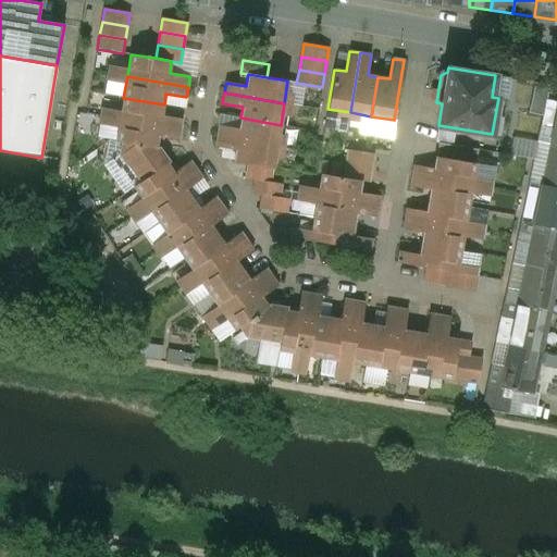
[(164,104),(123,98),(120,119),(181,130),(182,119),(162,115),(164,104)]
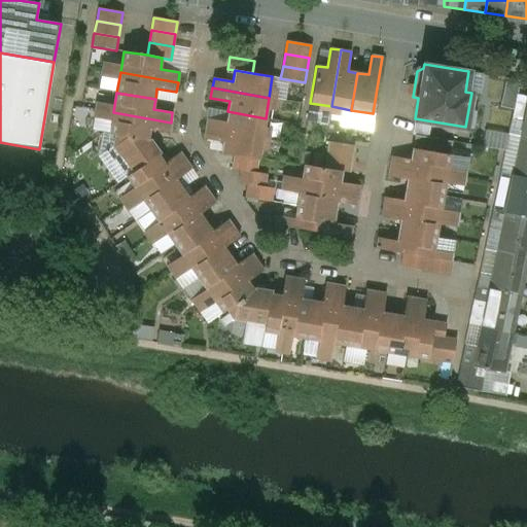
[(266,118),(227,111),(226,121),(207,118),(205,129),(261,138),(266,118)]
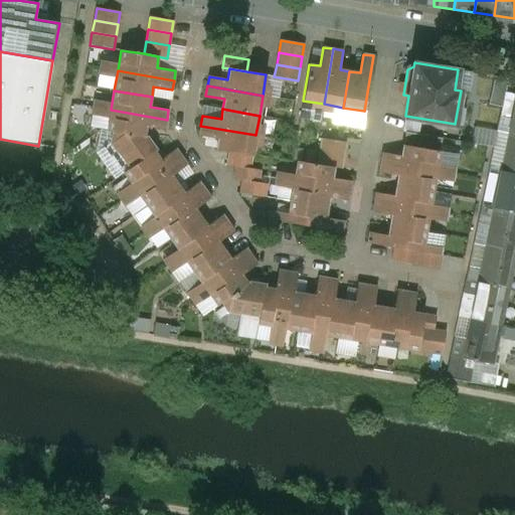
[(167,120),(111,110),(107,131),(112,132),(113,132),(113,131),(145,136),(147,127),(165,130),(167,120)]
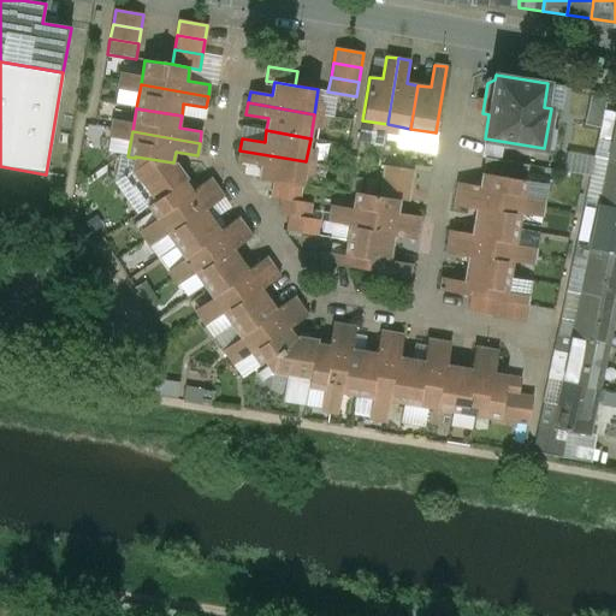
[(306,161),(240,150),(238,163),(260,166),(259,179),(273,182),(302,187),(306,161)]
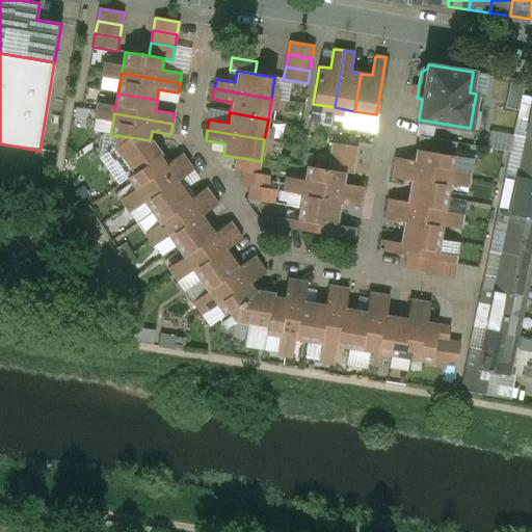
[(150,140),(116,135),(116,136),(115,136),(114,148),(121,158),(123,157),(133,174),(134,175),(134,174),(160,156),(162,155),(152,140),(150,140)]
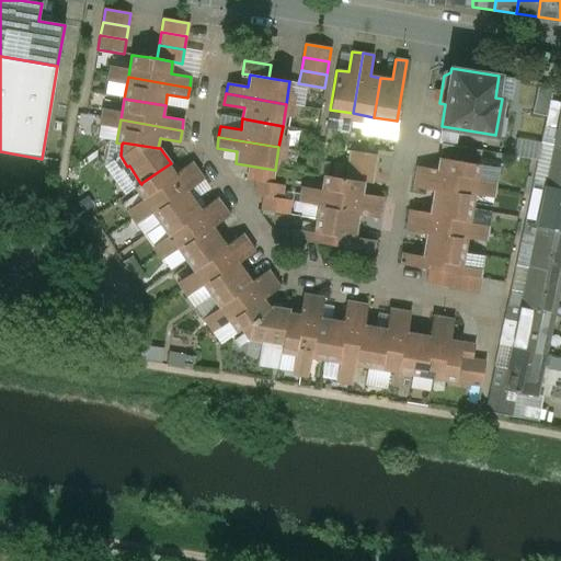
[(560,147),(554,146),(546,186),(560,189),(560,147)]
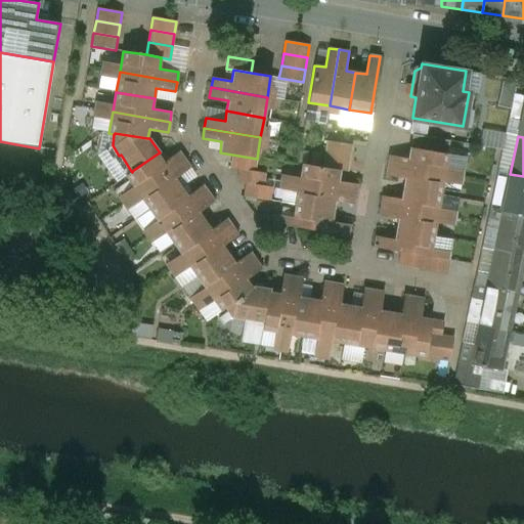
[(351,144),(326,140),(324,154),(350,158),(351,144)]
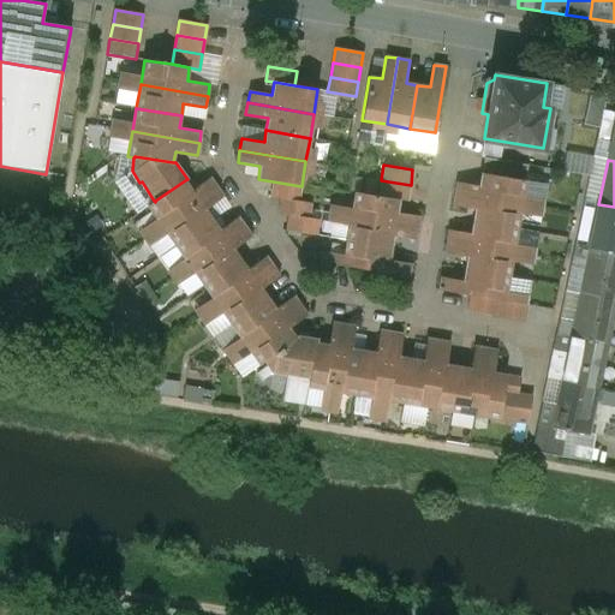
[(525,180),(481,173),(478,186),(457,183),(454,193),(521,206),(525,180)]
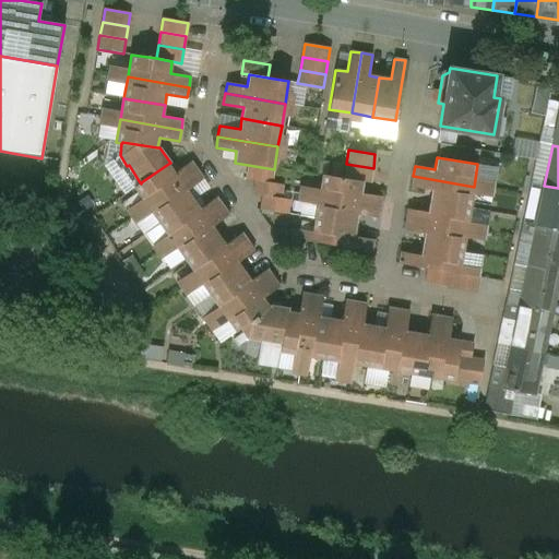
[(141,182),(141,183),(140,182),(133,187),(146,205),(198,169),(191,161),(174,173),(168,164),(141,182)]
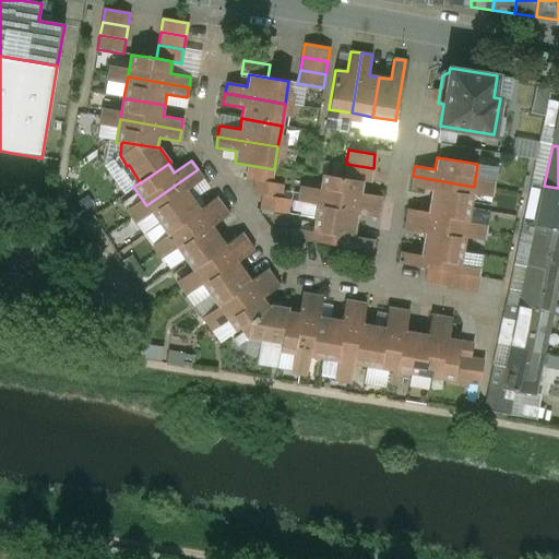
[(373,168),(346,164),(344,178),(363,181),(370,182),(373,168)]
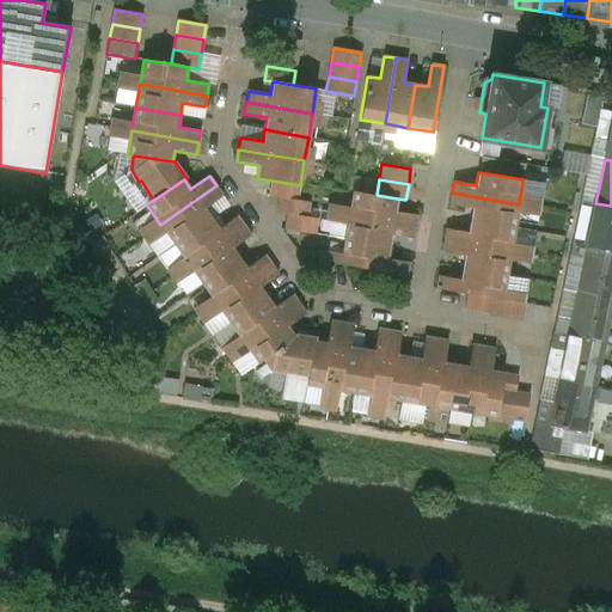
[(300,185),(271,181),(269,196),(279,197),(280,197),(297,200),(300,185)]
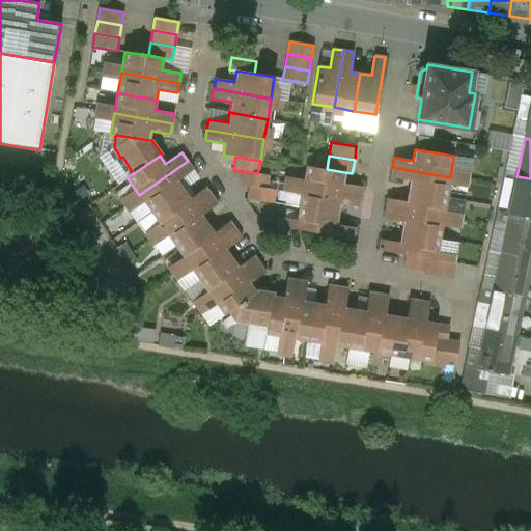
[(188,161),(139,195),(151,212),(184,190),(177,180),(193,169),(188,161)]
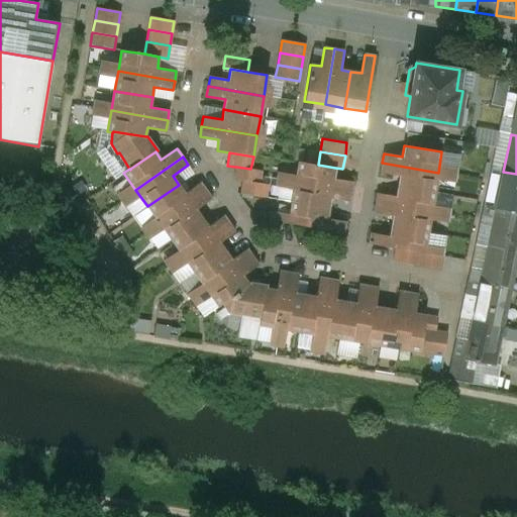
[(318,165),(298,161),(294,182),(350,192),(352,182),(333,179),(335,168),(318,165)]
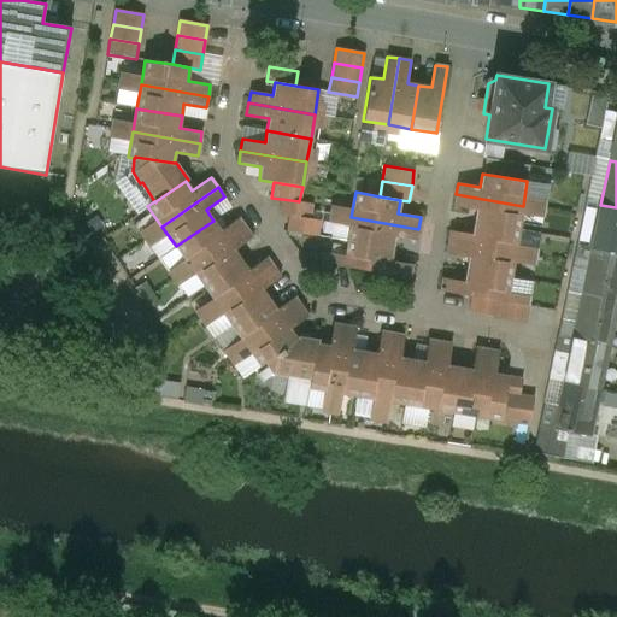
[(523,206),(456,194),(453,206),(476,210),(474,222),(518,230),(523,206)]
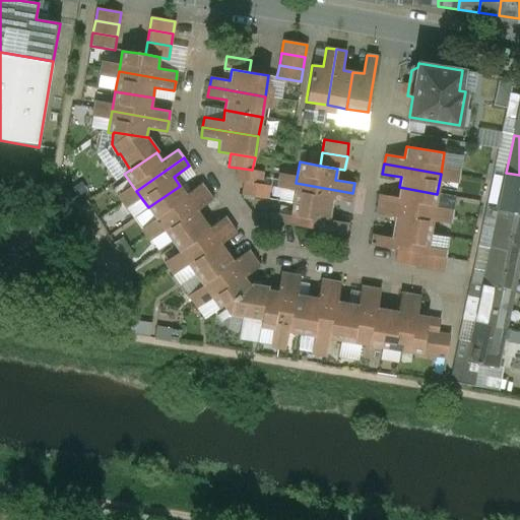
[(252,170),(238,168),(237,168),(235,181),(244,182),(259,184),(261,172),(252,170)]
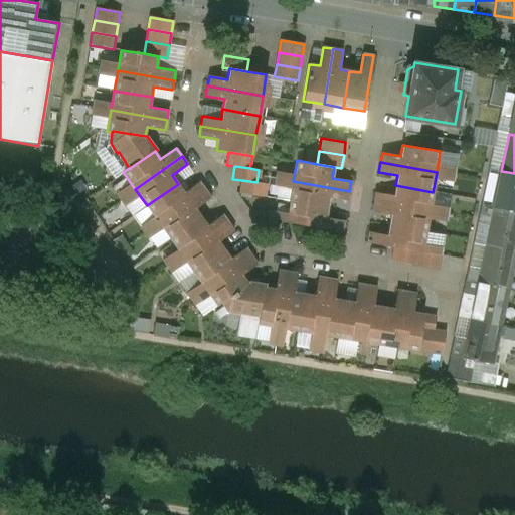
[(514,173),(501,171),(493,208),(514,212),(514,173)]
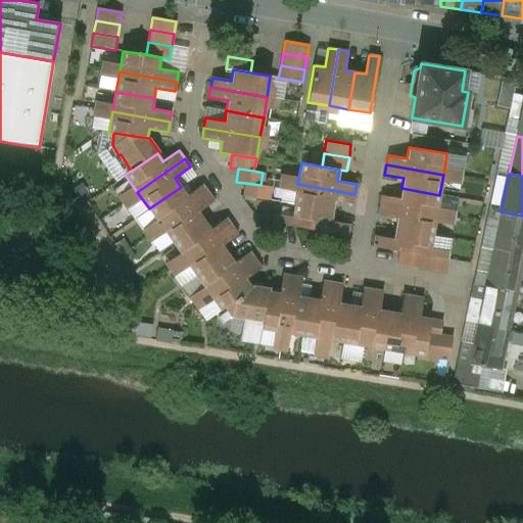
[(260,185),(245,183),(243,195),(268,199),(270,186),(260,185)]
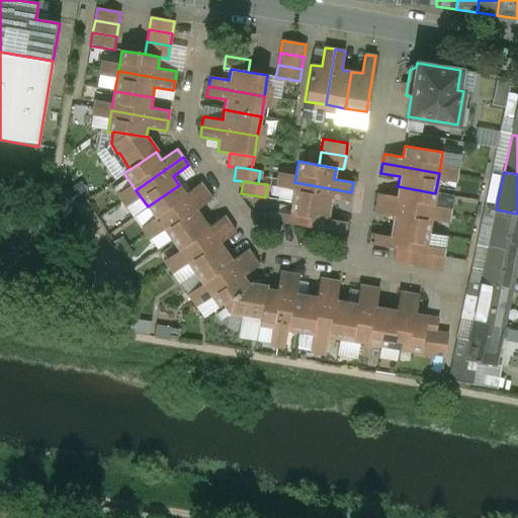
[(179,185),(148,206),(159,224),(206,190),(200,182),(184,193),(179,185)]
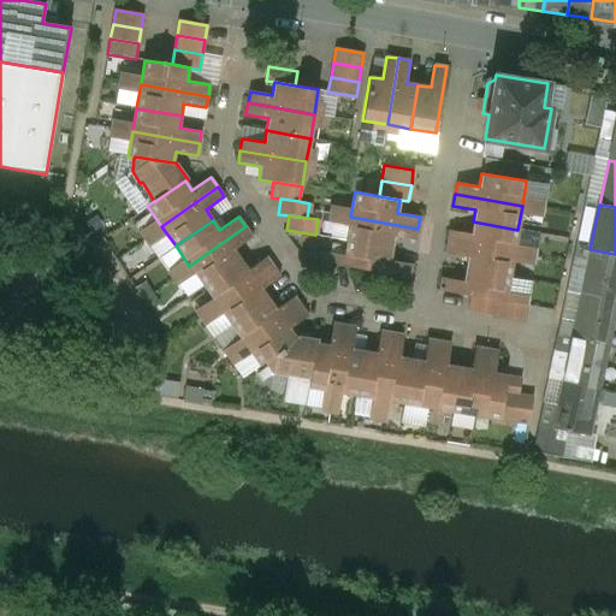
[(418,229),(350,217),(347,241),(391,248),(394,236),(415,240),(418,229)]
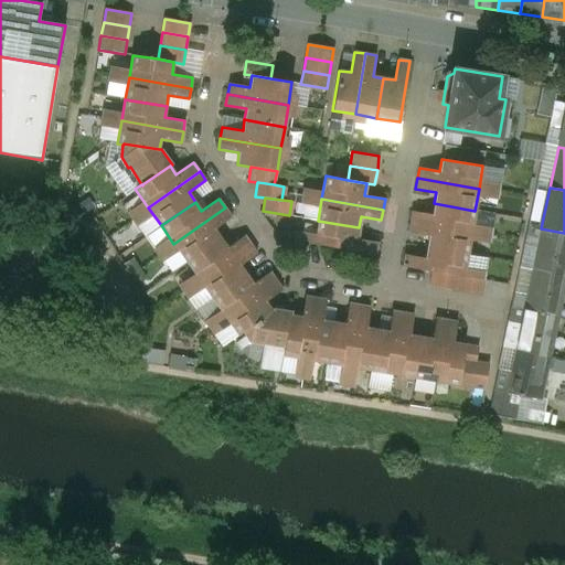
[(475,211),(434,203),(433,214),(412,211),(409,222),(471,232),(475,211)]
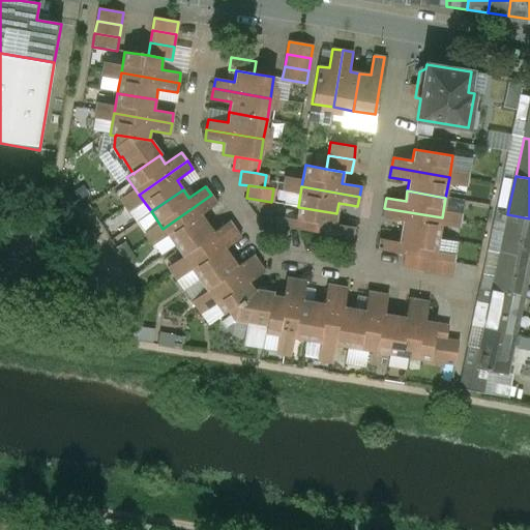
[(211,195),(163,229),(175,245),(207,223),(201,214),(216,203),(211,195)]
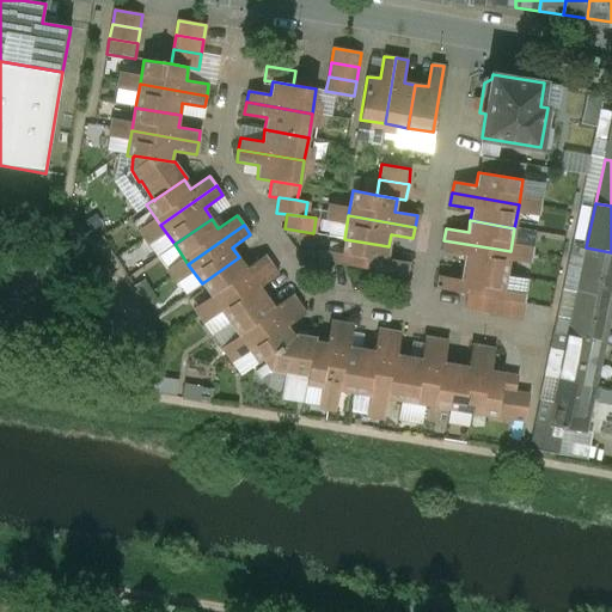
[(389,246),(344,239),(340,263),(407,275),(409,262),(386,258),(389,246)]
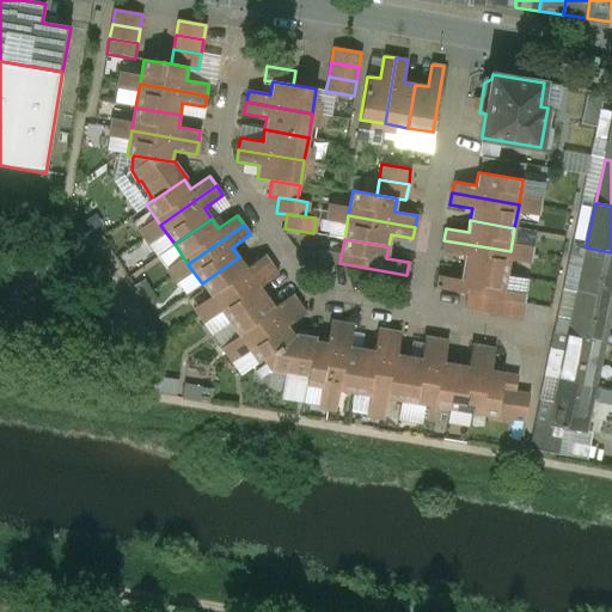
[(510,251),(444,240),(442,251),(464,256),(463,268),(507,275),(510,251)]
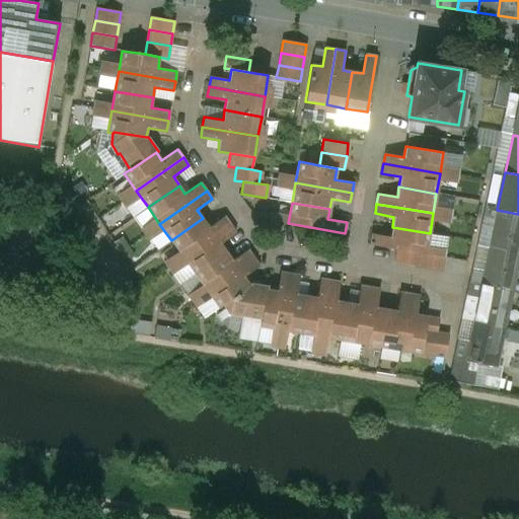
[(518,252),(518,214),(497,210),(489,247),(518,253),(518,252)]
